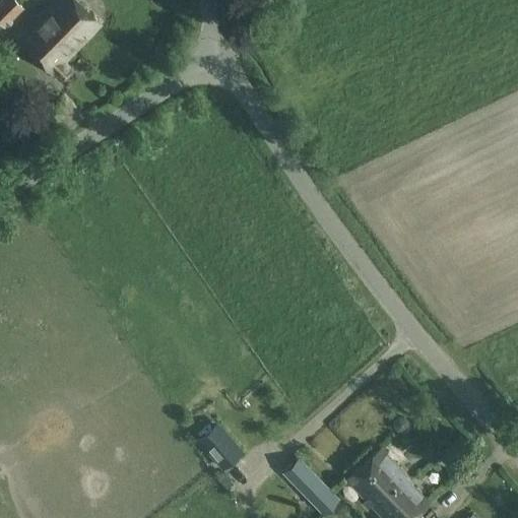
[(14,21),(15,20),(25,10),(15,0),(5,0),(0,5),(0,26),(2,25),(6,29),(8,27),(9,28),(14,22),(14,21)]
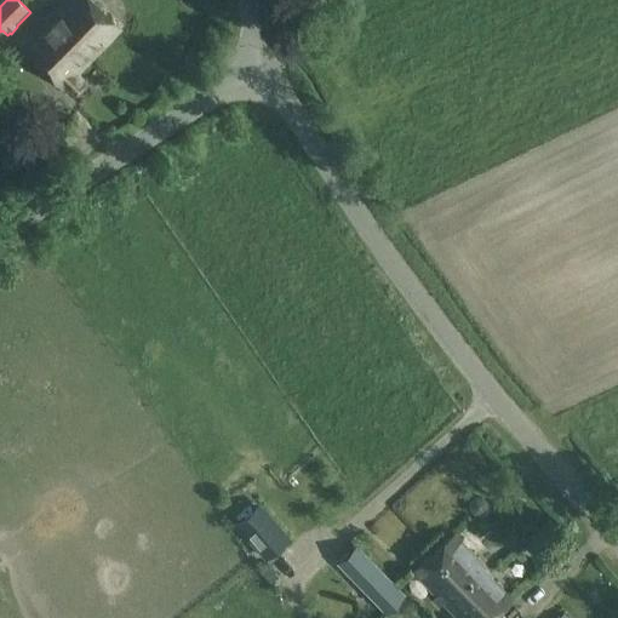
[(86,86),(78,78),(122,30),(91,0),(67,0),(22,46),(75,98),(86,86)]
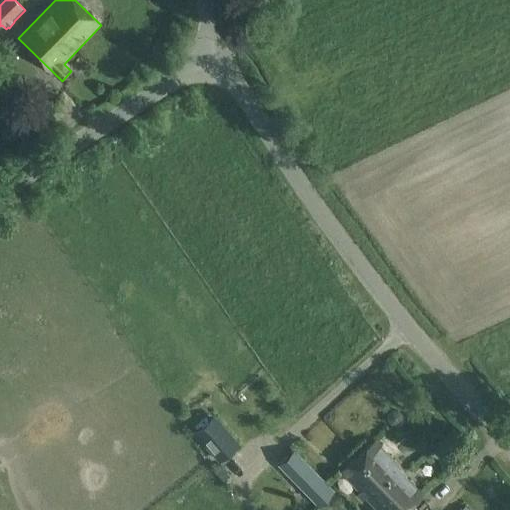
[(0,394),(9,389),(0,375),(0,394)]
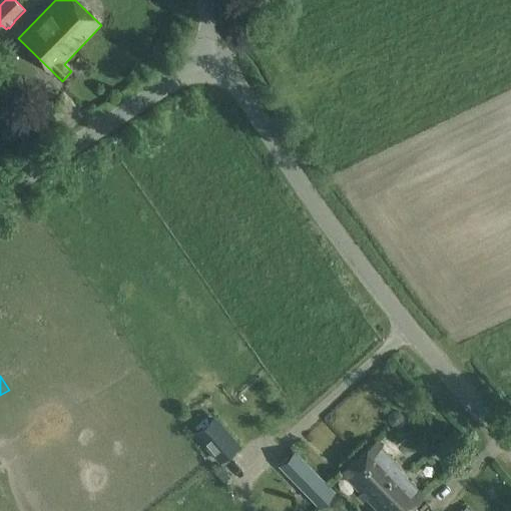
[(236,449),(213,421),(198,434),(221,462),(236,449)]
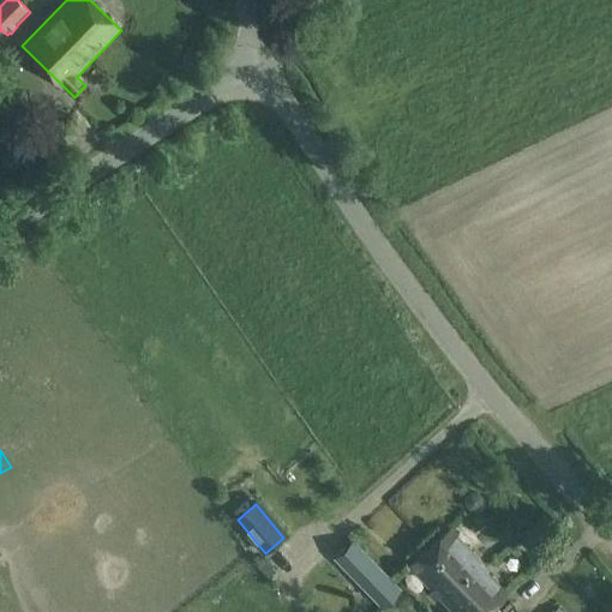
[(432,589),(453,611),(489,611),(509,594),(490,574),(491,573),(454,532),(412,570),(431,591),(432,589)]
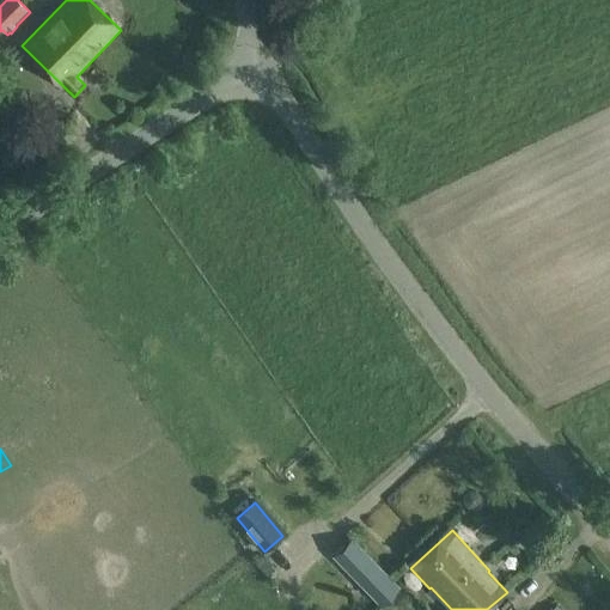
[(402,590),(354,541),(335,557),(384,609),(402,590)]
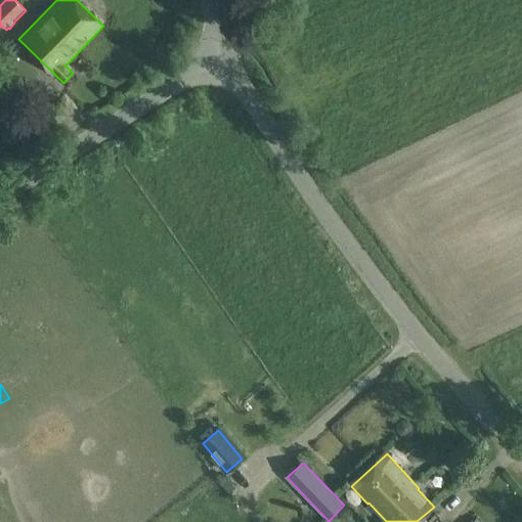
[(237,488),(229,479),(222,484),(230,494),(237,488)]
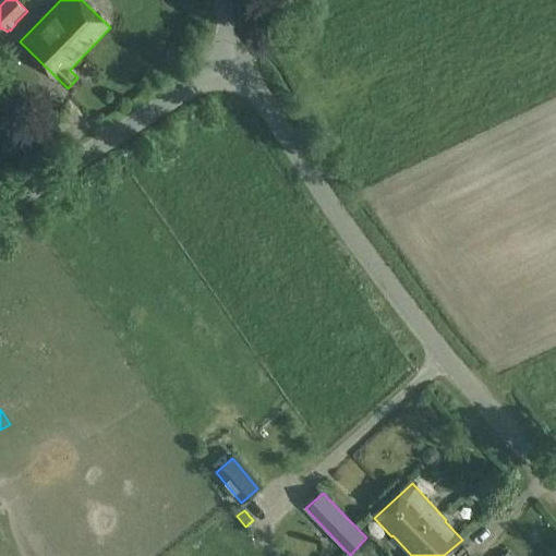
All buildings are outlined.
